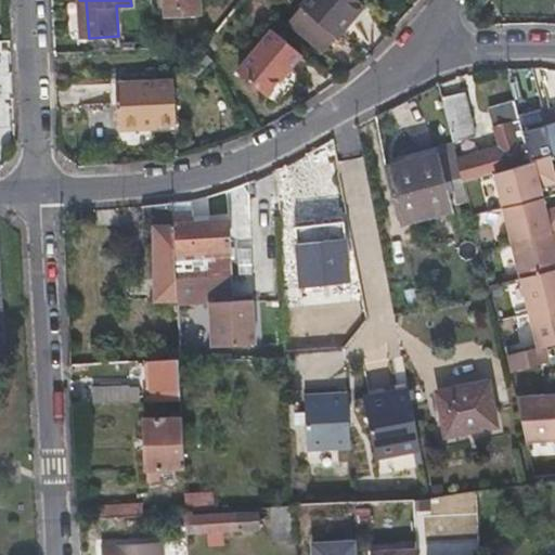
[(86,0),(80,0),(79,0),(81,38),(89,38),(86,0)]
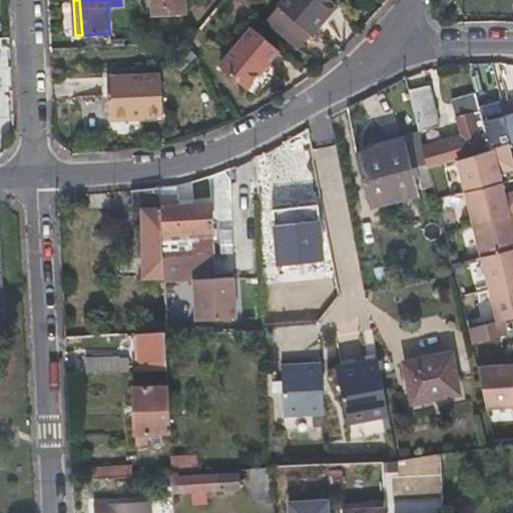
[(181,0),(152,0),(154,13),(182,12),(181,0)]
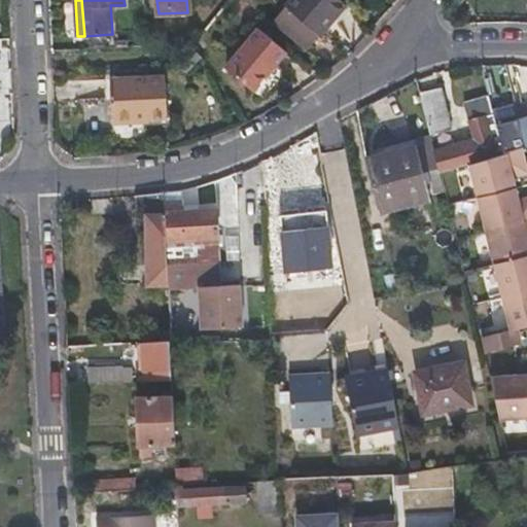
[(289,0),(270,24),(299,48),(314,31),(317,33),(343,2),(340,0),(289,0)]
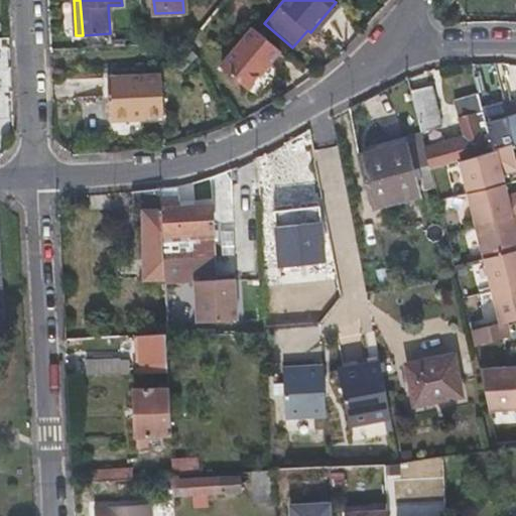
[(251,29),(220,67),(245,88),(276,49),(251,29)]
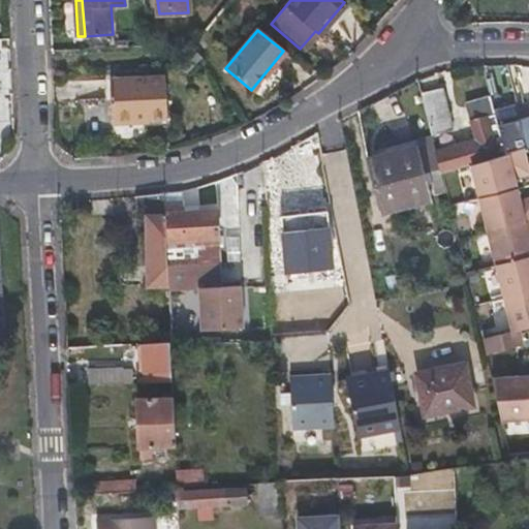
[(147,79),(92,81),(94,121),(149,119),(147,79)]
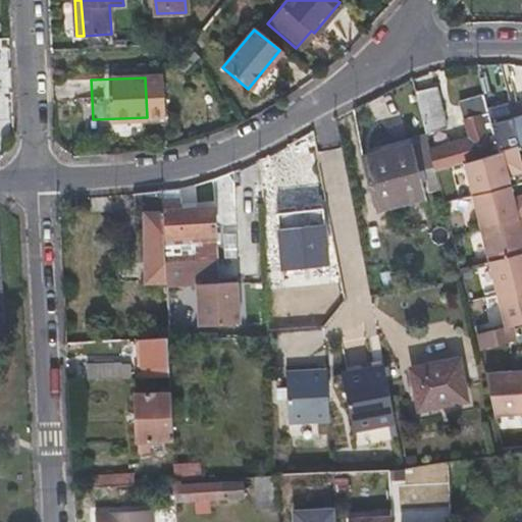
[(438,86),(416,91),(426,134),(448,128),(438,86)]
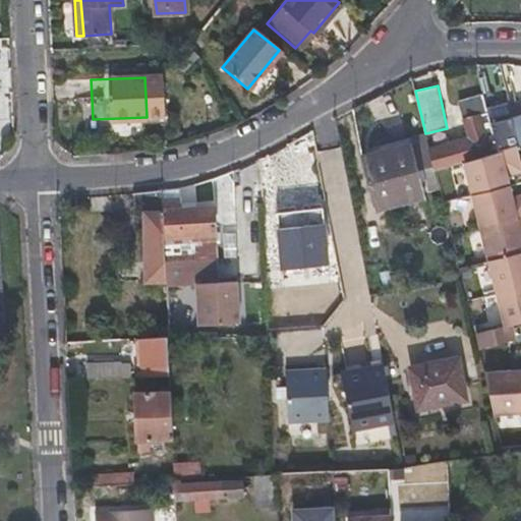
[(491,127),(487,113),(463,119),(469,137),(429,150),(435,167),(436,173),(465,164),(498,153),(491,127)]
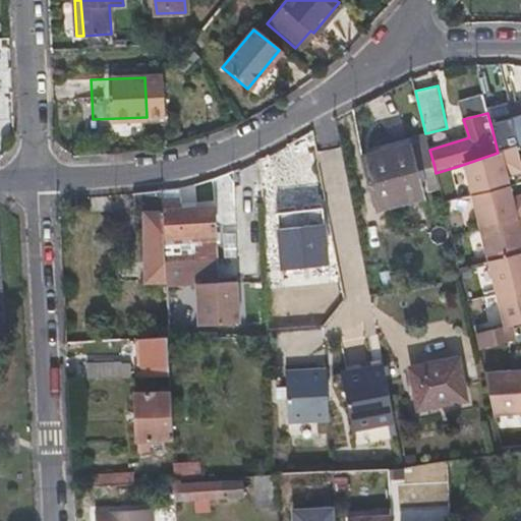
[(517,147),(520,145),(520,117),(513,120),(513,121),(491,127),(498,153),(517,147)]
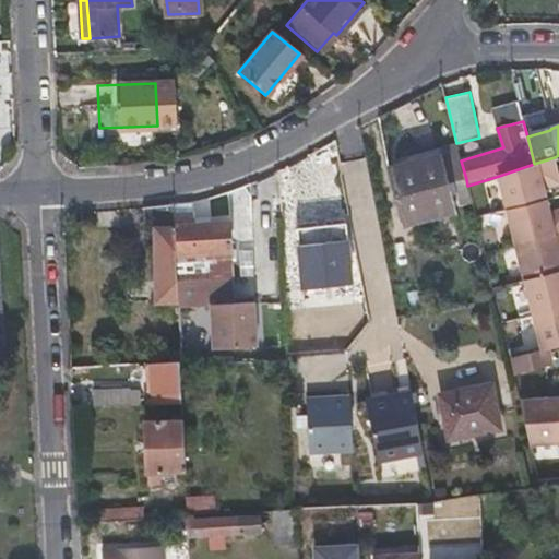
[(442,155),(389,168),(395,198),(450,183),(442,155)]
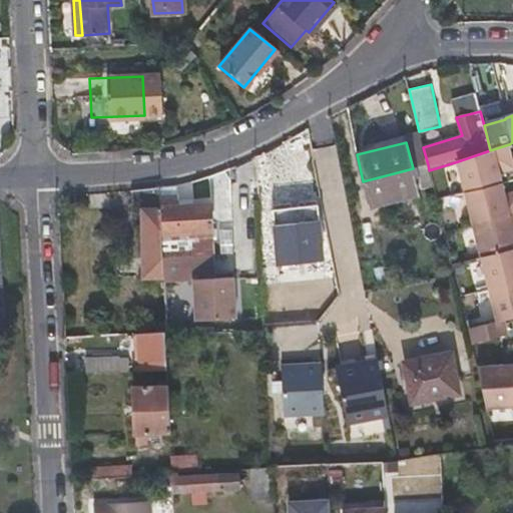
[(458,161),(465,191),(501,183),(499,174),(512,170),(512,161),(509,144),(490,150),(458,161)]
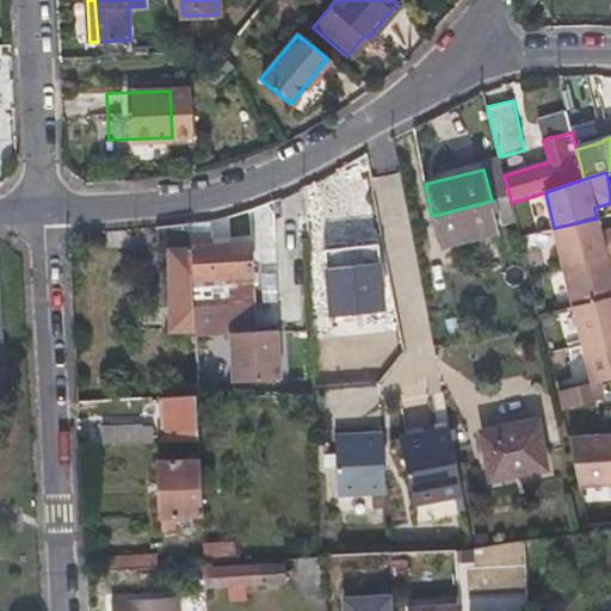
[(499,234),(492,201),(432,216),(439,247),(499,234)]
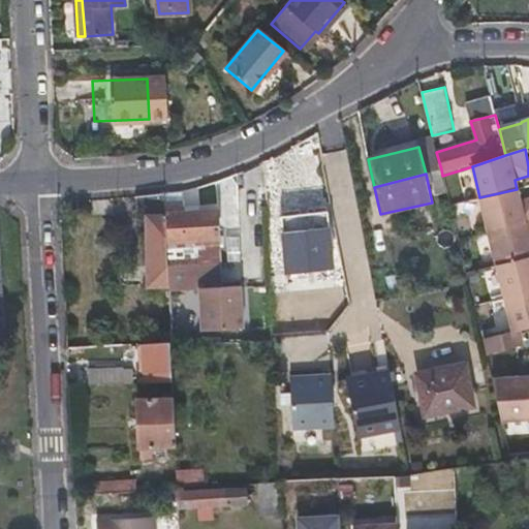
[(479,197),(488,229),(528,219),(528,198),(519,201),(517,189),(479,197)]
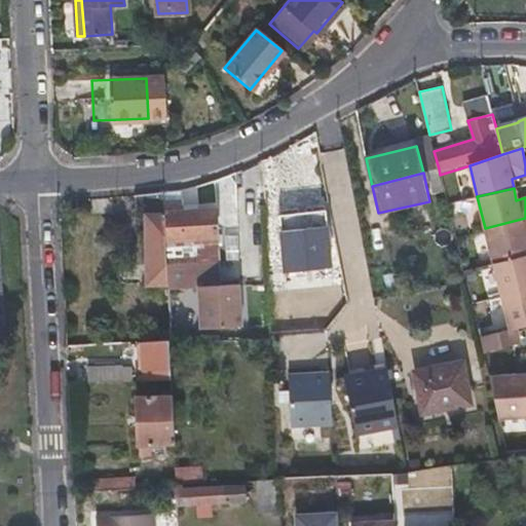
[(163,202),(163,192),(136,194),(136,211),(145,212),(148,285),(167,284),(166,264),(163,202)]
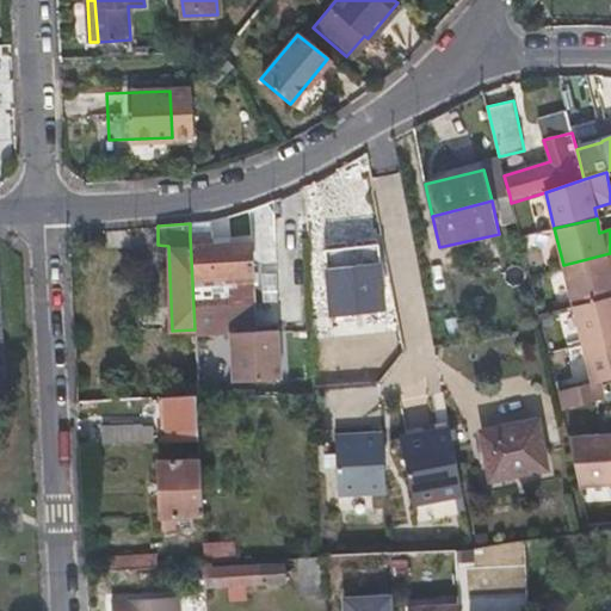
[(193,307),(254,303),(251,244),(209,245),(209,234),(190,235),(193,307)]
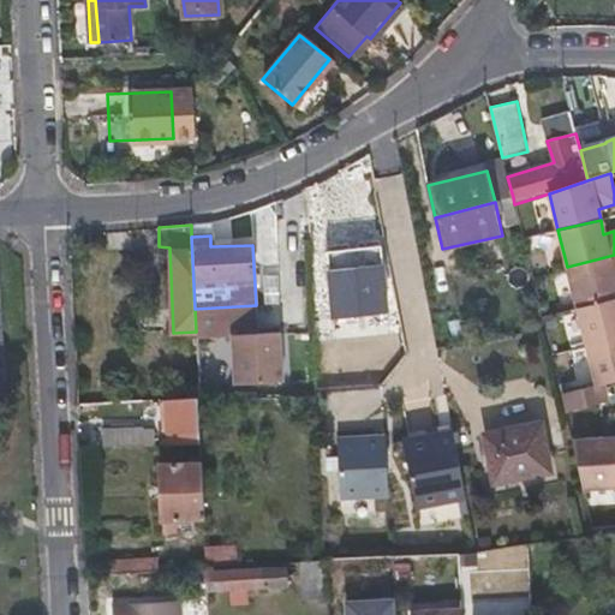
[(614,255),(567,267),(577,308),(614,297),(614,285),(614,284),(614,255)]
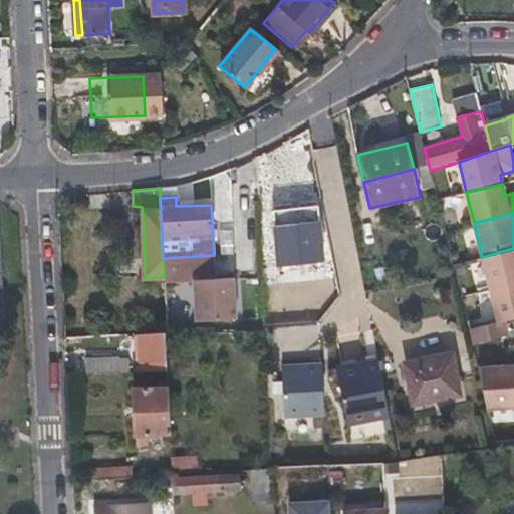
[(275,225),(279,265),(324,260),(318,220),(275,225)]
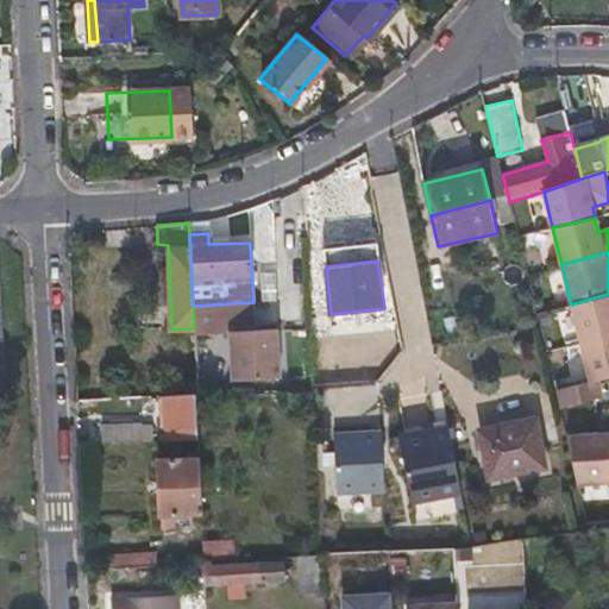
[(608,294),(571,305),(579,343),(608,334),(608,294)]
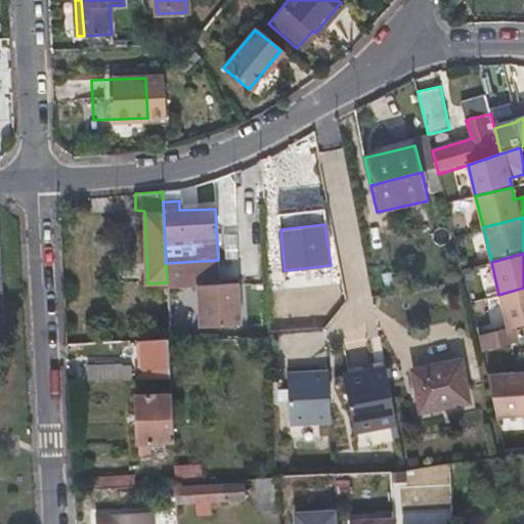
[(219,276),(218,260),(166,263),(167,282),(169,328),(221,324),(222,336),(242,336),(238,275),(219,276)]
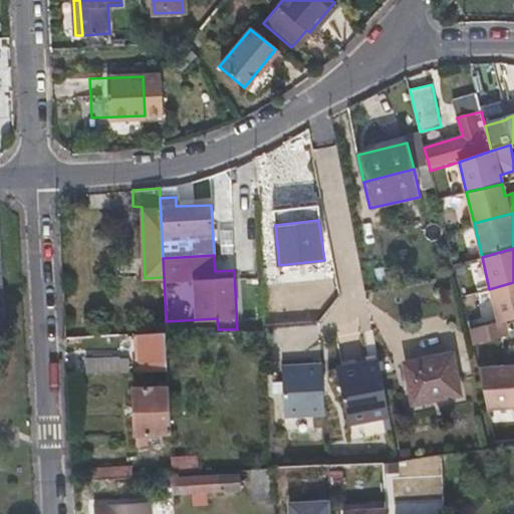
[(345,300),(343,274),(330,275),(332,301),(345,300)]
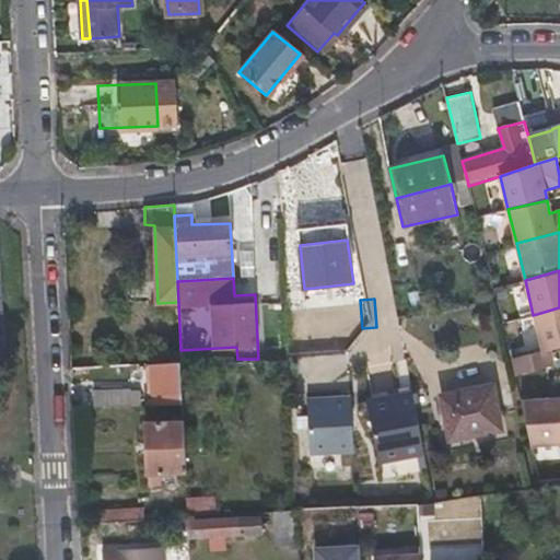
[(541,351),(547,350),(559,346),(559,307),(533,315),(541,351)]
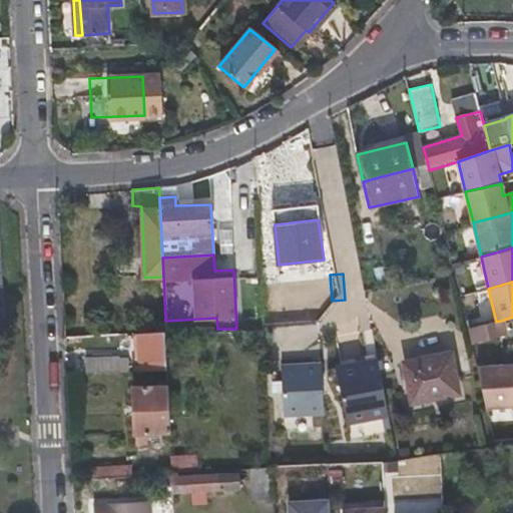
[(467,329),(471,343),(504,336),(501,321),(496,322),(467,329)]
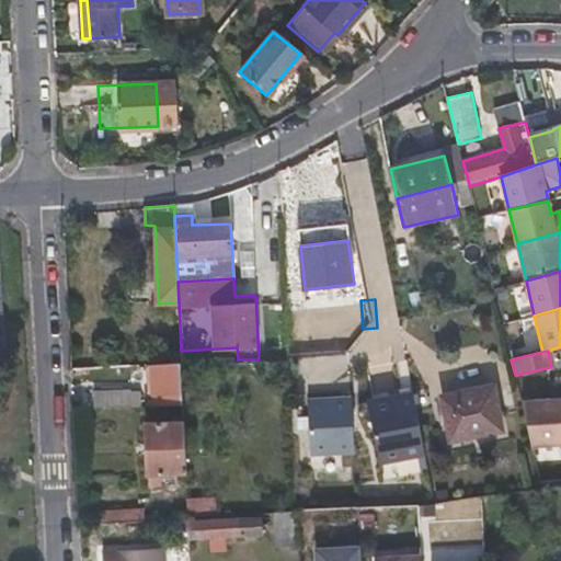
[(171,364),(152,365),(155,405),(184,404),(182,363),(171,364)]
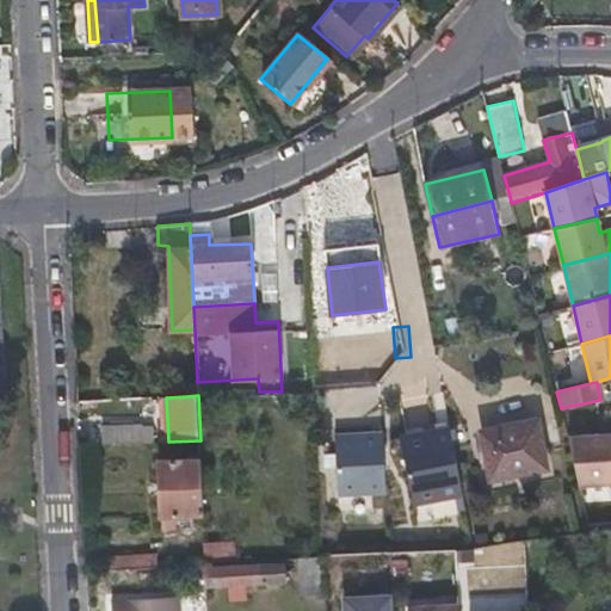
[(547,468),(536,423),(483,432),(492,477),(547,468)]
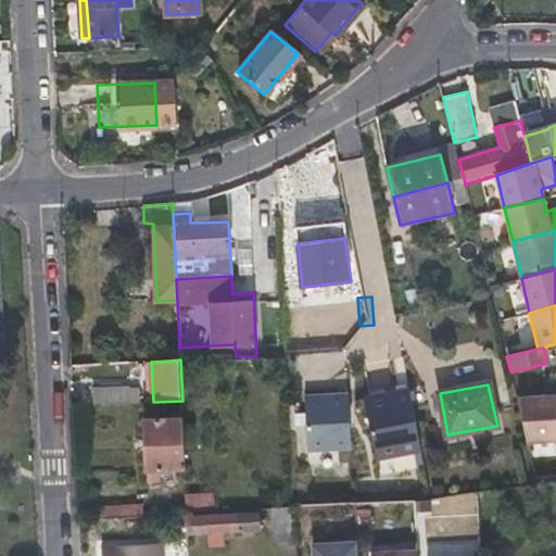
[(91,390),(92,405),(128,403),(127,388),(91,390)]
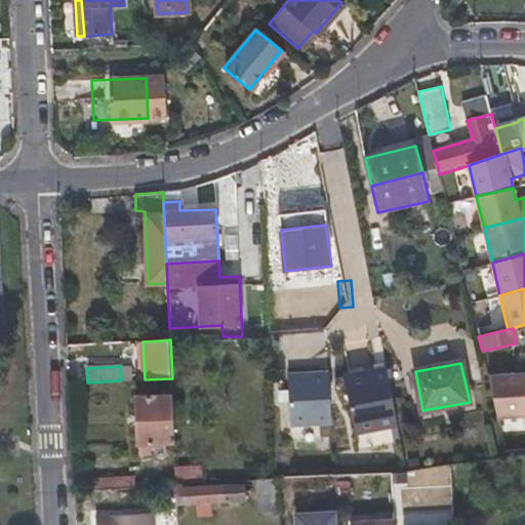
[(347,371),(352,434),(398,430),(393,367),(347,371)]
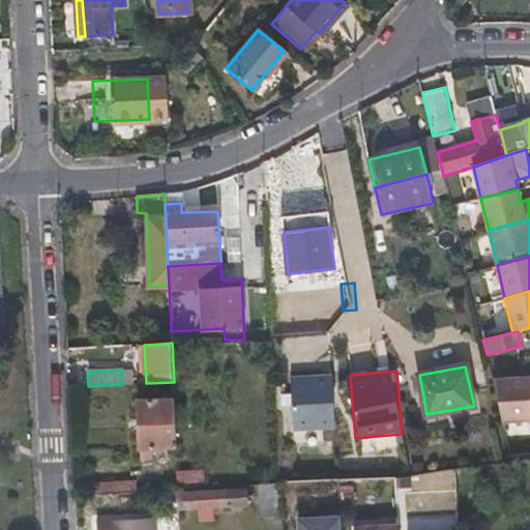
[(502,420),(529,418),(529,376),(493,379),(502,420)]
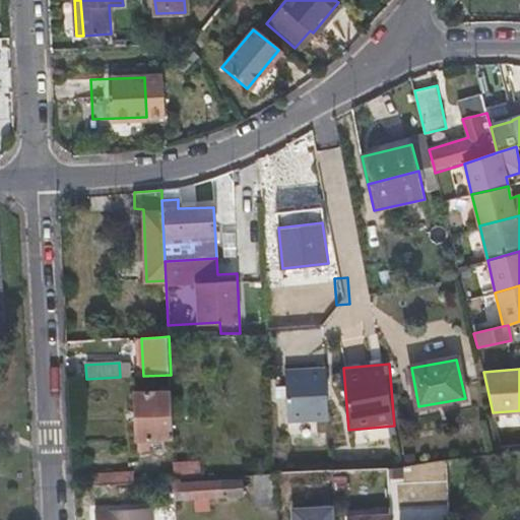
[(333,384),(331,371),(301,373),(303,387),(333,384)]
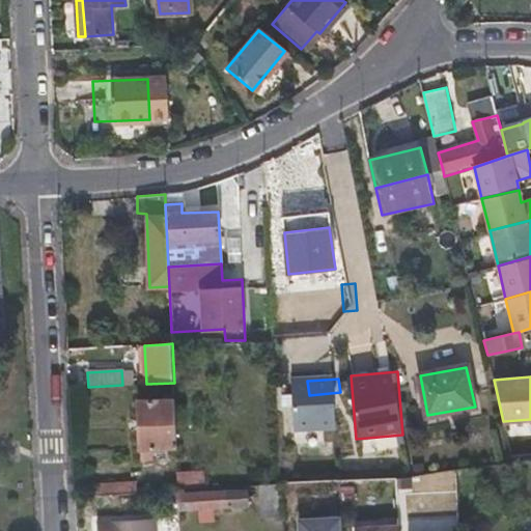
[(156,448),(177,447),(175,399),(138,399),(140,448),(143,448),(156,448)]
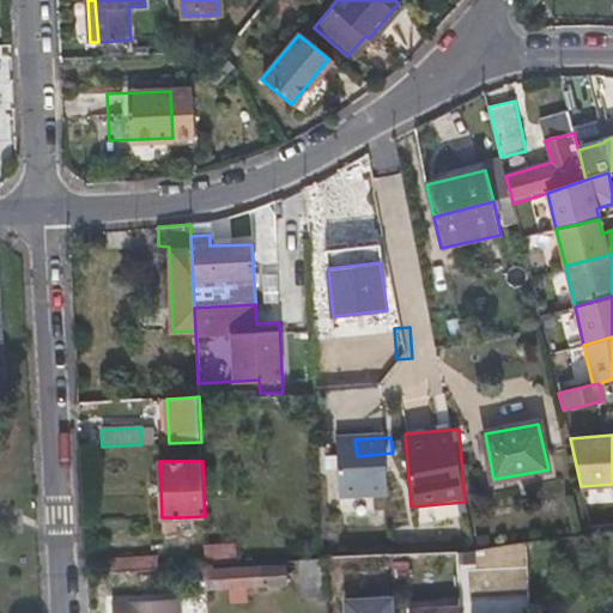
[(180,532),(180,517),(165,517),(167,532),(180,532)]
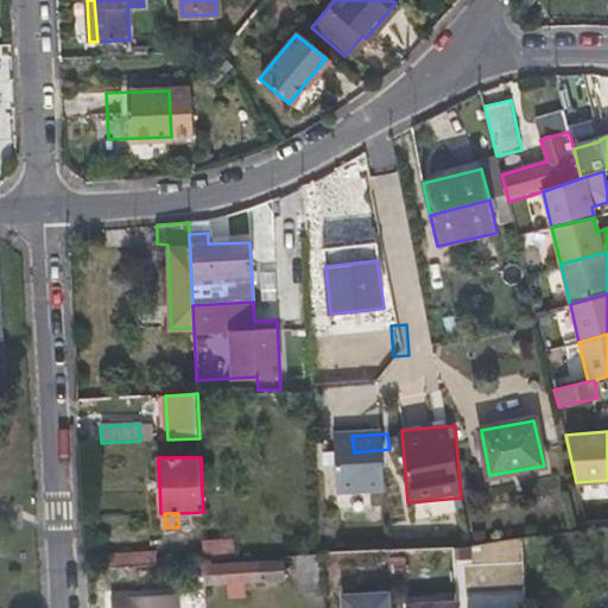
[(204,542),(206,558),(235,556),(233,540),(204,542)]
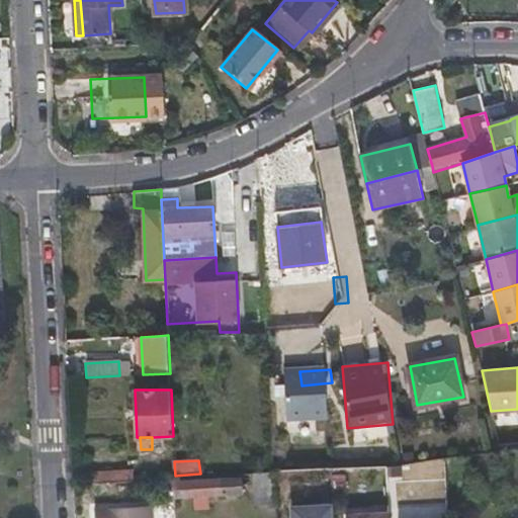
[(95,471),(95,483),(137,481),(137,468),(95,471)]
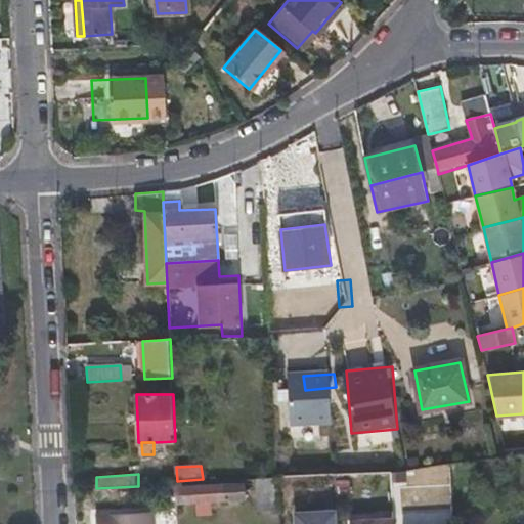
[(278,500),(277,478),(263,478),(264,500),(278,500)]
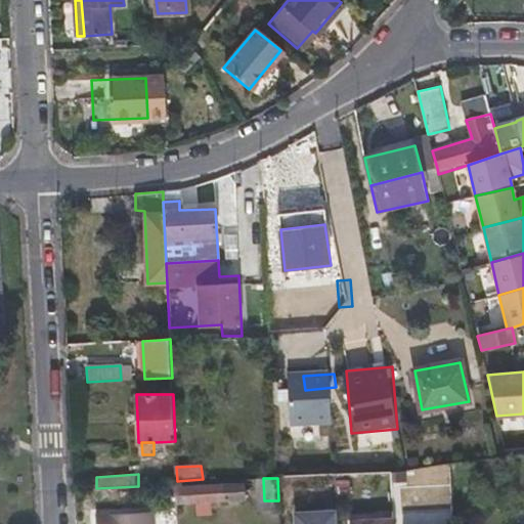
[(183,488),(183,483),(177,484),(178,503),(246,499),(245,484),(183,488)]
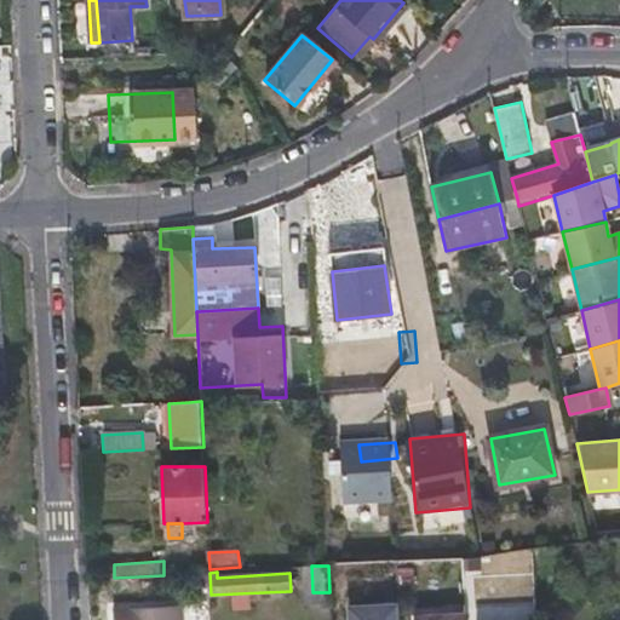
[(183,619),(183,604),(118,608),(118,619),(183,619)]
